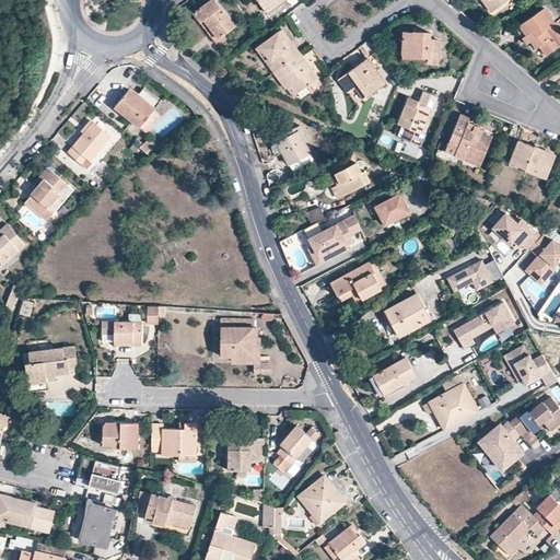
[(200,20),(205,18),(219,37),(234,25),(214,0),(209,0),(194,11),(200,20)]
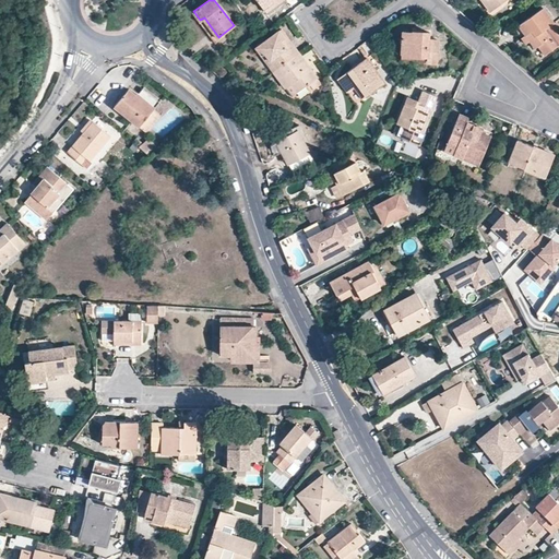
[(257,0),(265,11),(281,0),(257,0)]
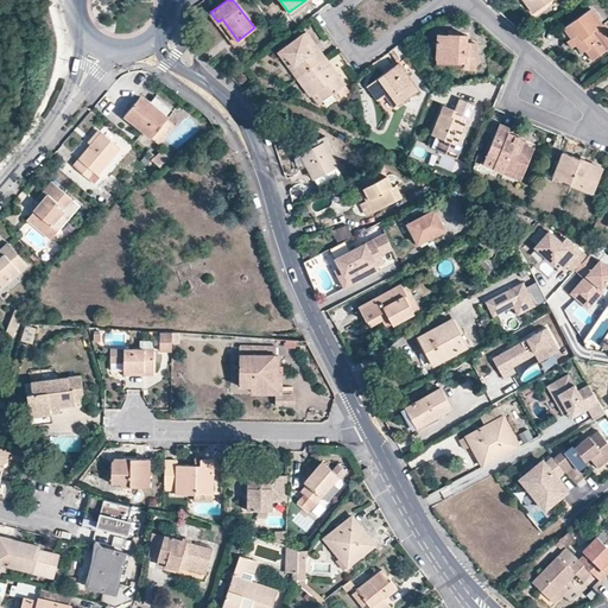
[(525,0),(533,12),(548,0),(525,0)]
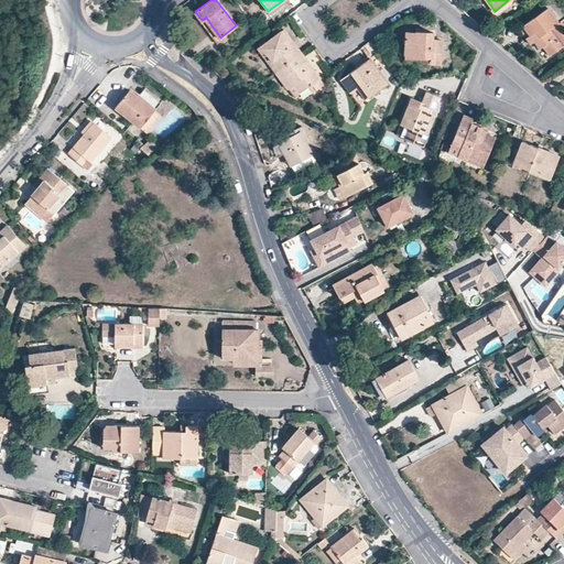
[(559,21),(548,7),(521,26),(532,42),(534,40),(540,47),(544,45),(551,54),(563,44),(563,31),(557,22),(559,21)]
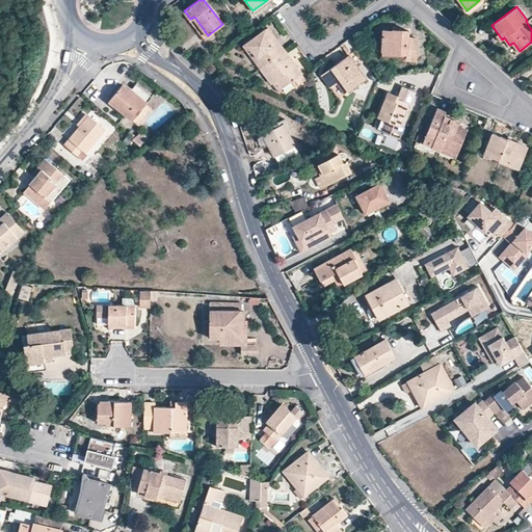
[(205,37),(208,35),(194,17),(190,19),(193,23),(205,37)]
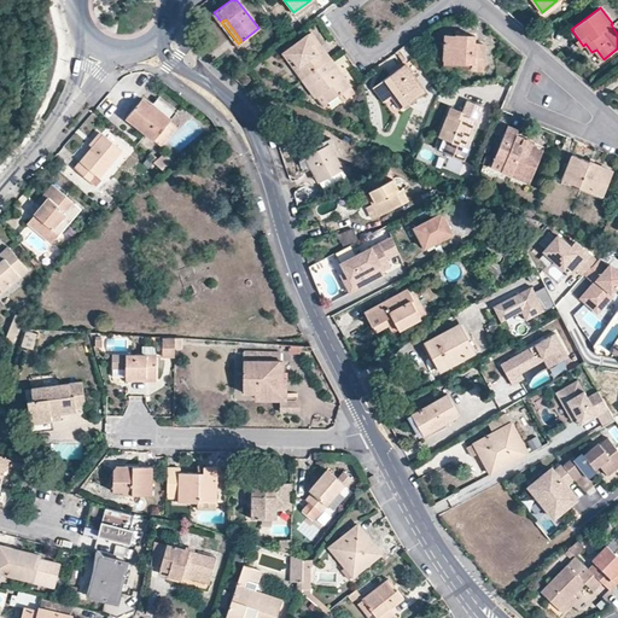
[(330,57),(309,29),(283,50),(302,77),(330,57)]
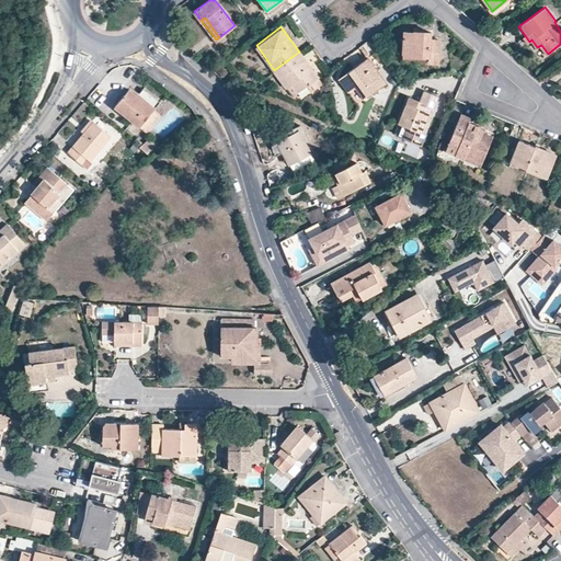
[(437,63),(438,39),(430,38),(430,32),(404,31),(403,57),(428,58),(428,61),(437,63)]
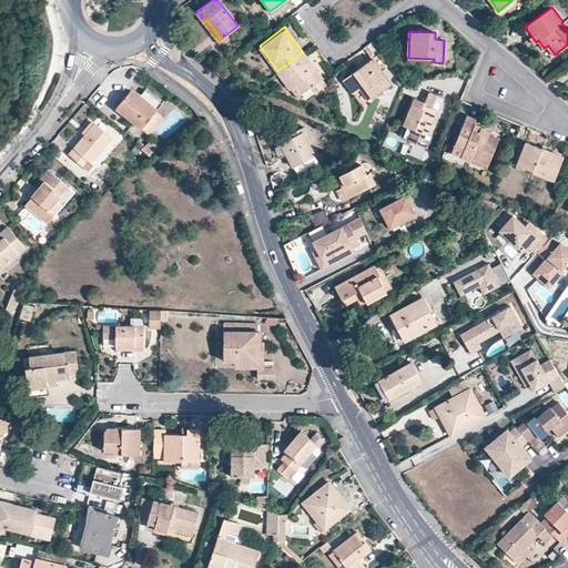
[(277,71),(296,97),(314,84),(318,89),(326,83),(303,52),(277,71)]
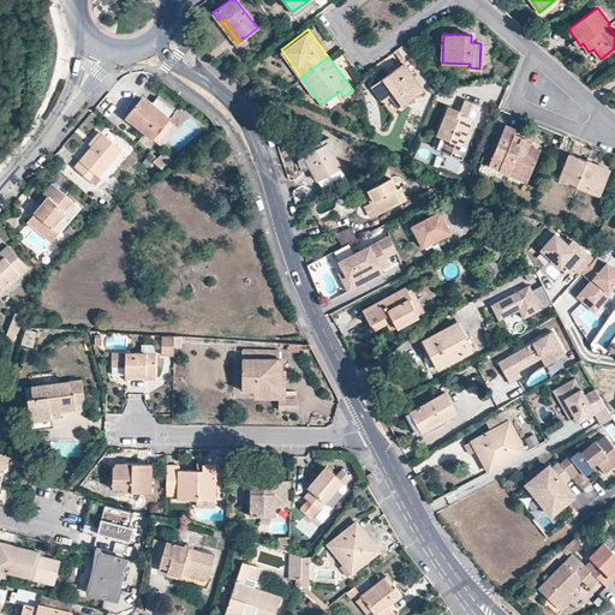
[(423,90),(402,63),(380,79),(389,93),(400,107),(423,90)]
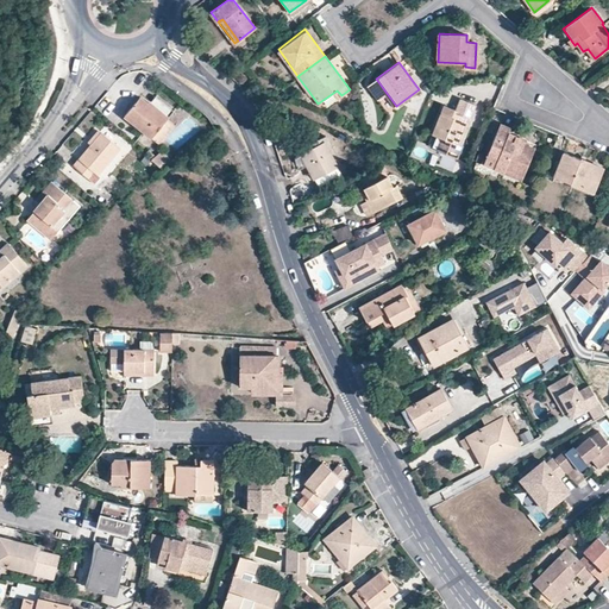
[(385,92),(376,79),(368,85),(376,98),(385,92)]
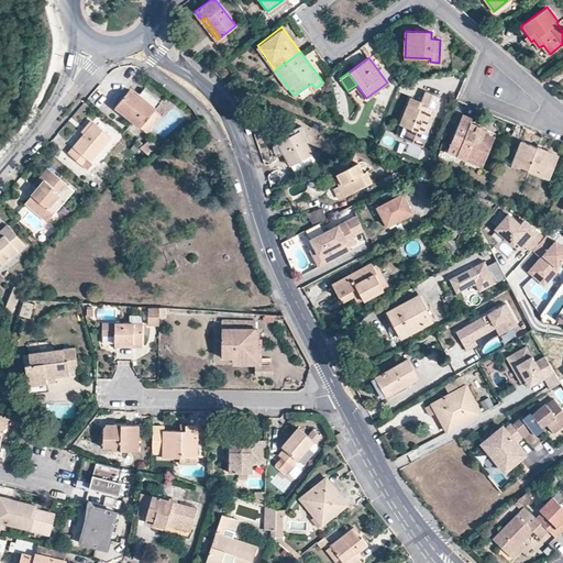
[(427,113),(432,114),(439,95),(426,89),(421,101),(430,105),(427,113)]
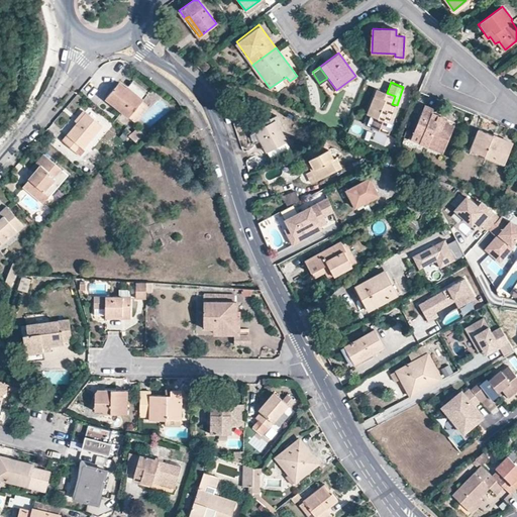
[(141,101),(138,99),(118,83),(105,98),(128,117),(141,101)]
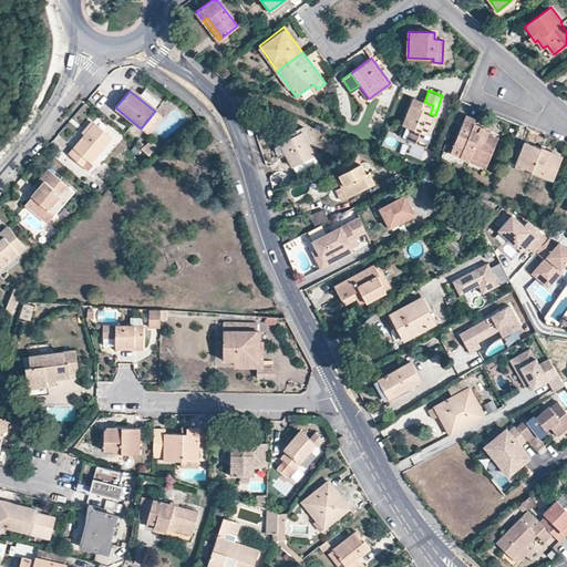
[(424,102),(412,98),(402,123),(409,125),(412,126),(428,133),(435,115),(430,114),(433,105),(424,102)]
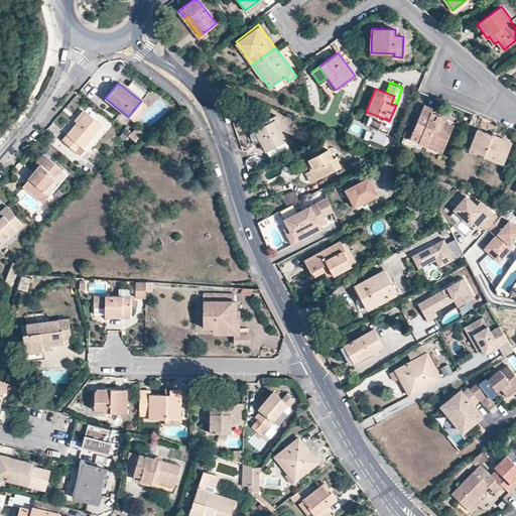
[(128,117),(135,123),(149,107),(141,101),(128,117)]
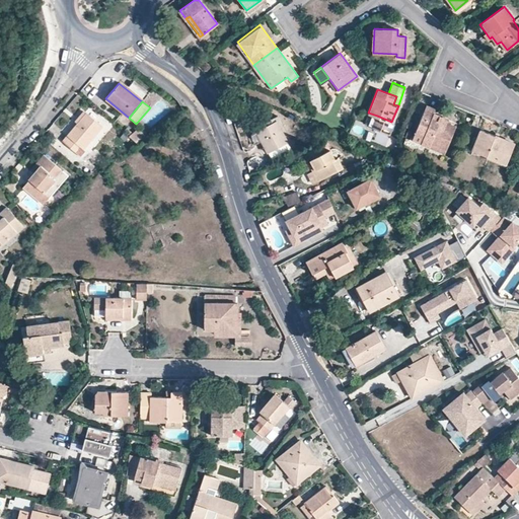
[(426,104),(412,139),(445,152),(456,126),(447,123),(449,119),(433,113),(435,107),(426,104)]
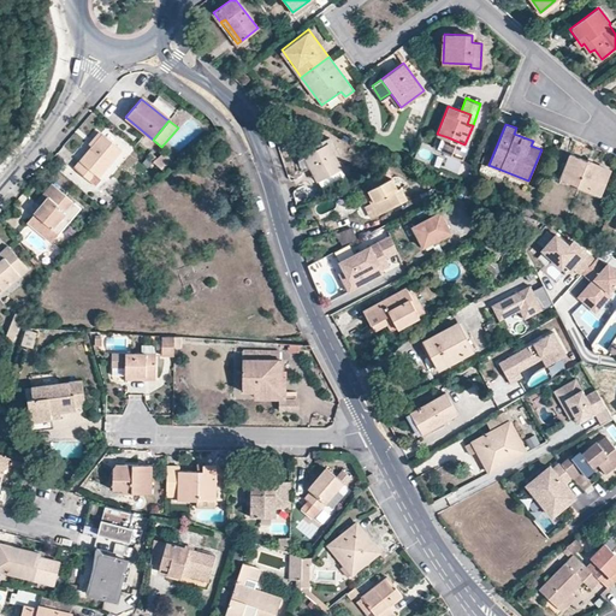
[(75,167),(93,183),(120,149),(102,134),(75,167)]
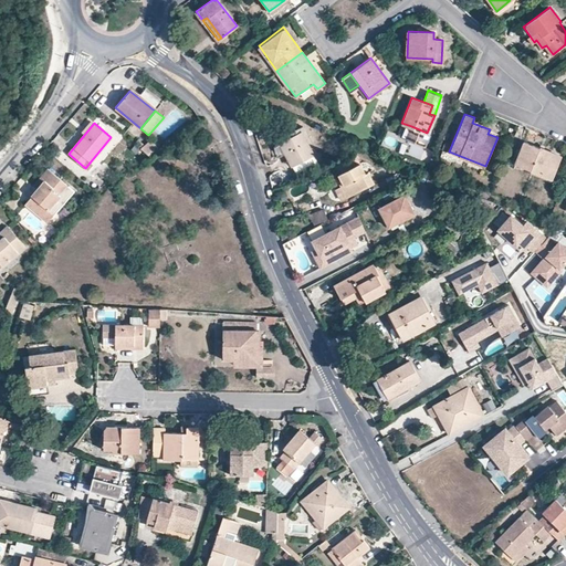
[(411,126),(407,137),(423,143),(427,133),(411,126)]
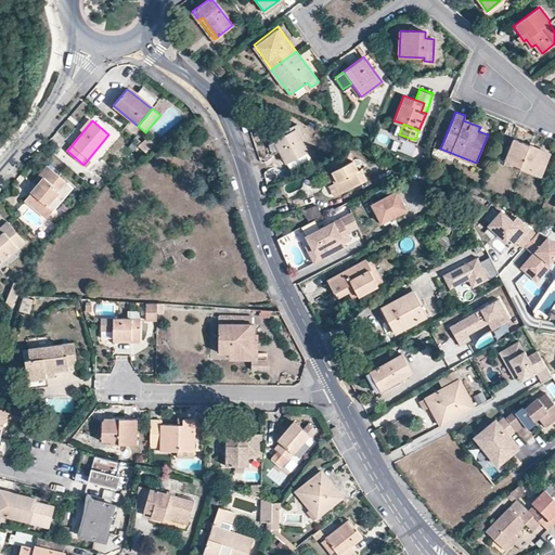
[(298,130),(278,141),(291,165),(311,154),(298,130)]
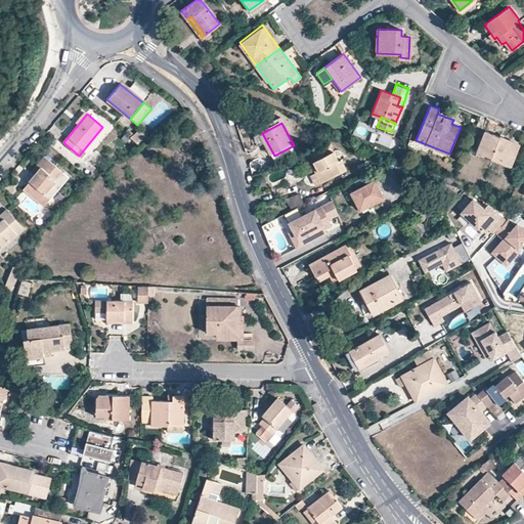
[(138,143),(146,136),(139,129),(130,137),(138,143)]
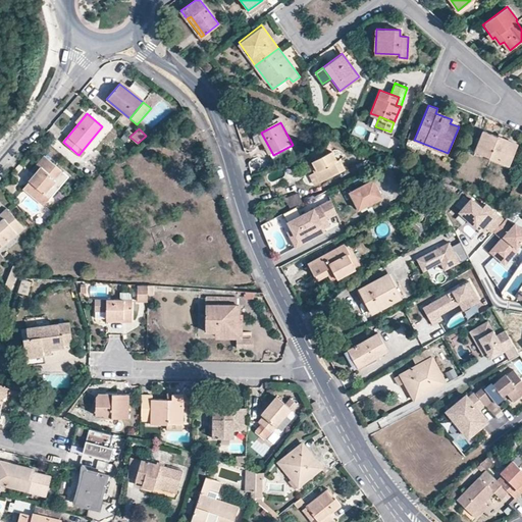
[(509,164),(517,144),(483,129),(474,150),(509,164)]
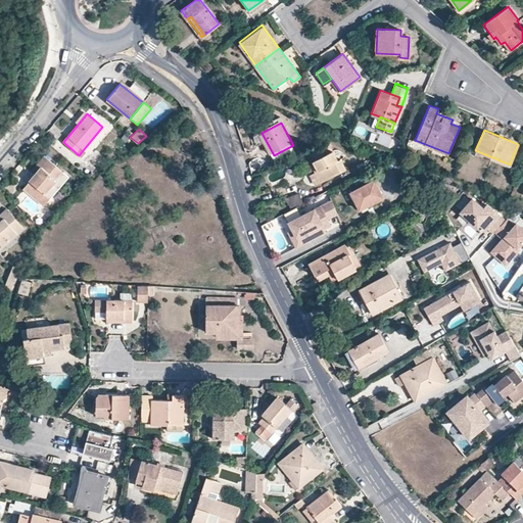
[(380,133),(377,142),(390,146),(393,137),(380,133)]
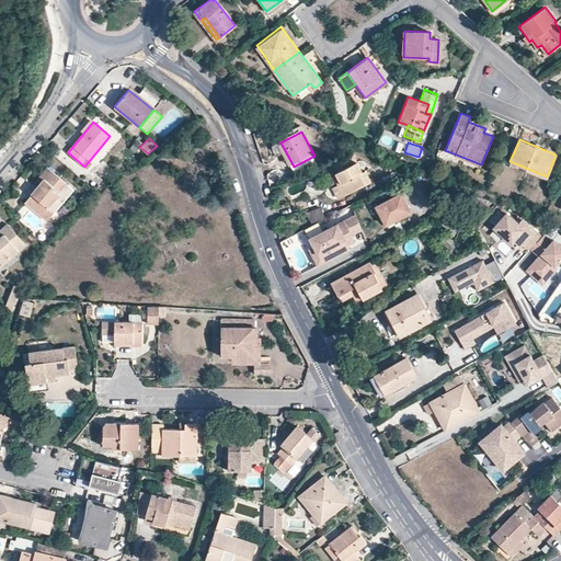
[(366,172),(364,174),(355,158),(334,168),(344,185),(350,196),(373,184),(366,172)]
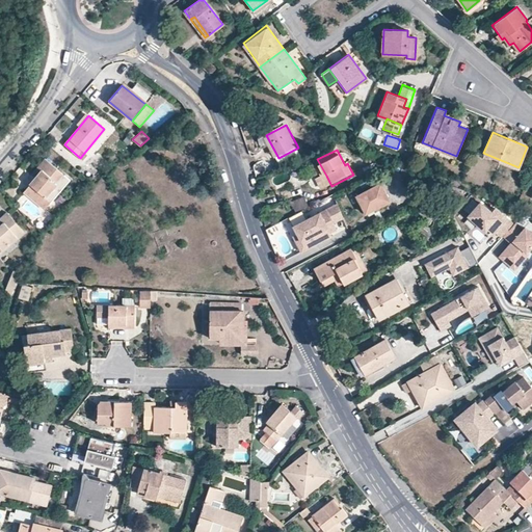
[(49,161),(45,158),(31,171),(36,176),(49,161)]
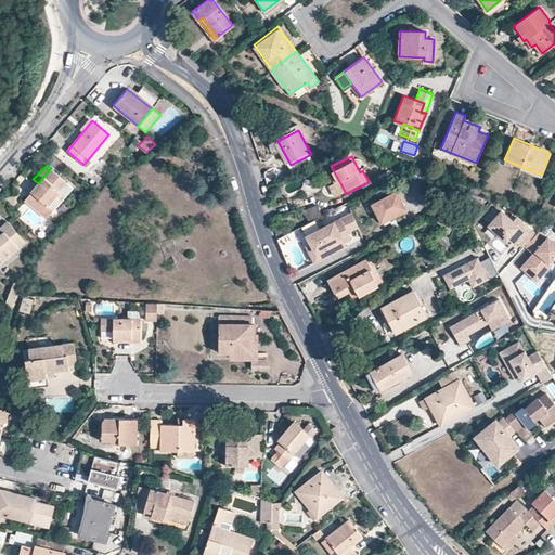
[(51,168),(38,183),(24,198),(46,218),(52,210),(48,206),(54,198),(57,195),(63,199),(73,186),(51,168)]
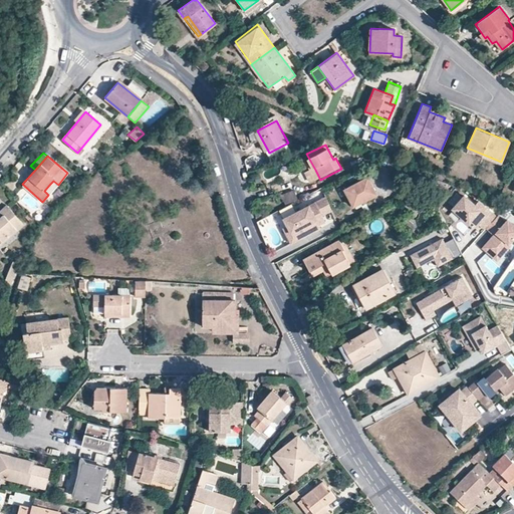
[(312,184),(320,180),(315,170),(307,174),(312,184)]
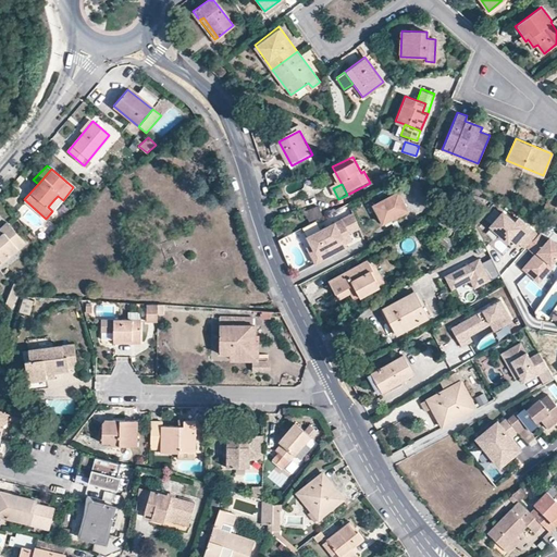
[(375,208),(384,225),(409,212),(400,195),(375,208)]
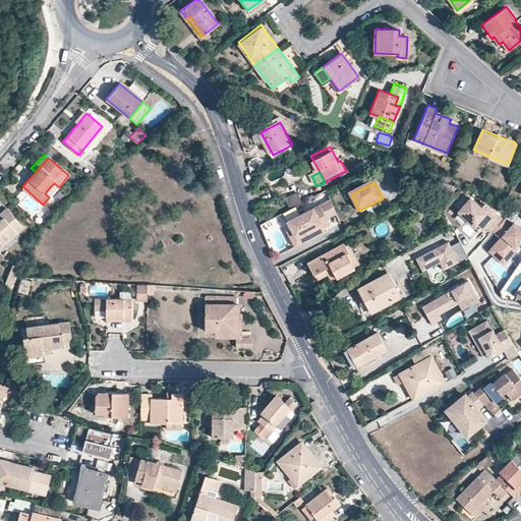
[(45,193),(49,197),(56,190),(51,186),(45,193)]
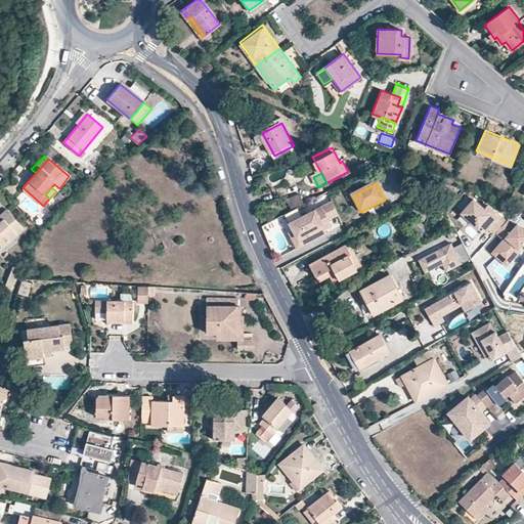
[(303,202),(297,191),(286,198),(291,208),(303,202)]
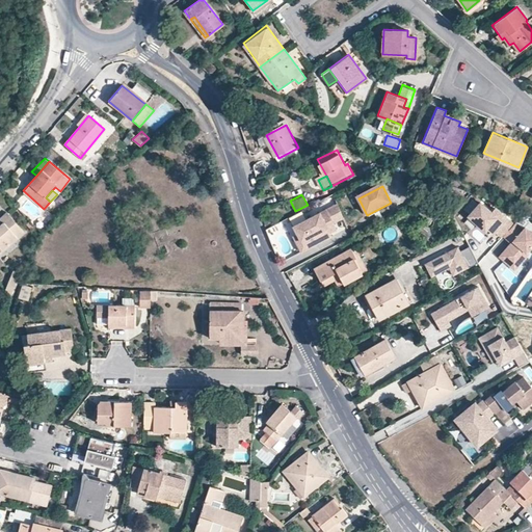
[(426,207),(431,215),(449,206),(444,197),(426,207)]
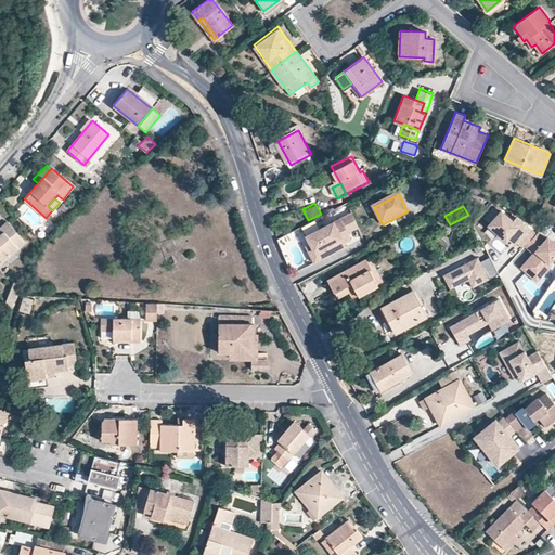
[(489,222),(498,213),(492,207),(482,217),(489,222)]
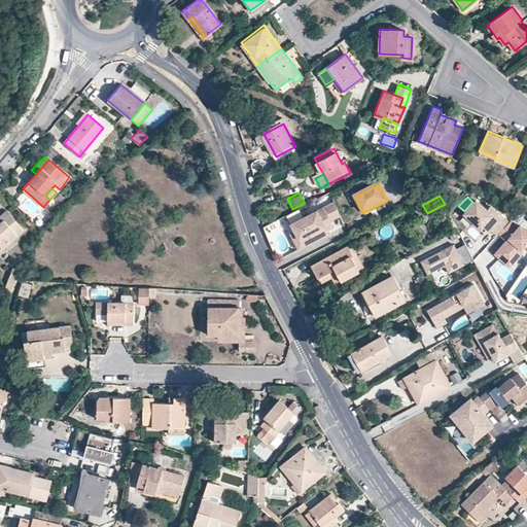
[(329,219),(328,217),(339,213),(334,200),(289,222),(292,230),(296,237),(293,239),(299,247),(326,232),(325,229),(324,225),(330,222),(329,219)]
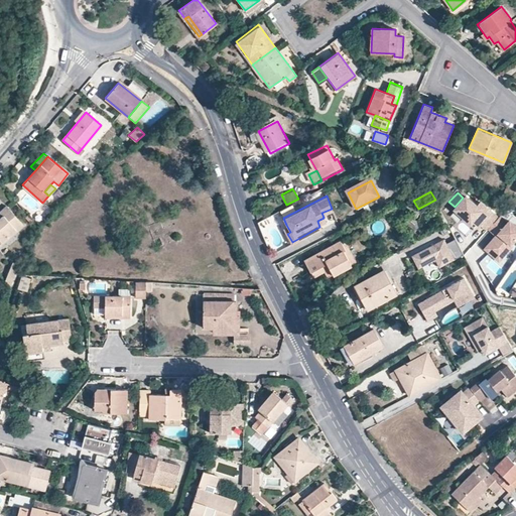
[(487,229),(497,218),(479,202),(475,206),(465,196),(463,198),(455,207),(453,209),(459,214),(469,224),(472,220),(476,223),(474,225),(477,228),(480,225),(485,230),(487,229)]
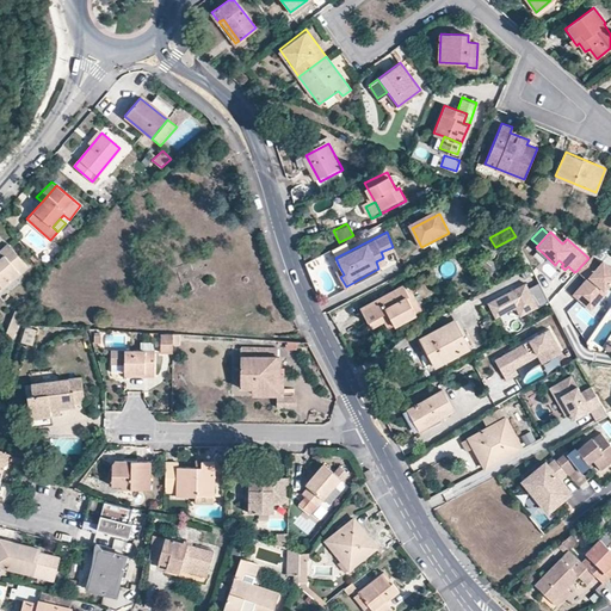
[(0,255),(11,247),(8,244),(0,250),(0,255)]
